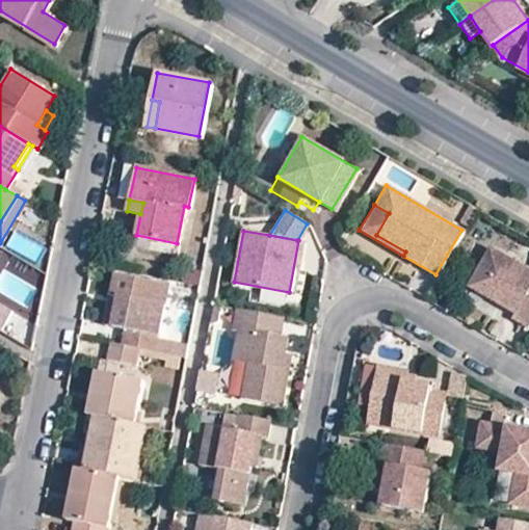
[(294,293),(303,241),(298,240),(289,292),(294,293)]
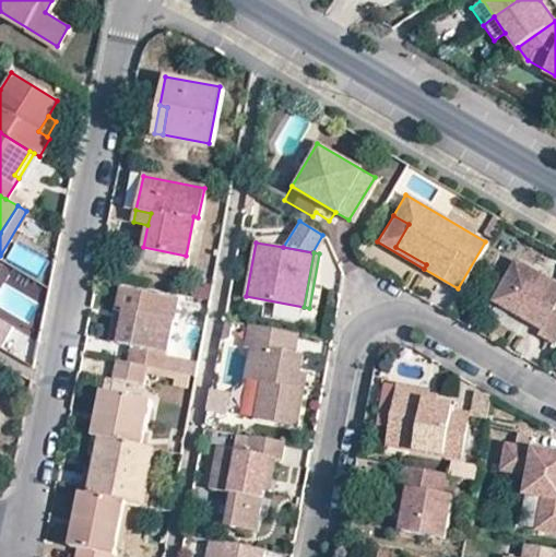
[(555,334),(555,284),(512,259),(489,299),(512,312),(519,310),(524,315),(523,318),(539,327),(535,332),(553,342),(555,334)]
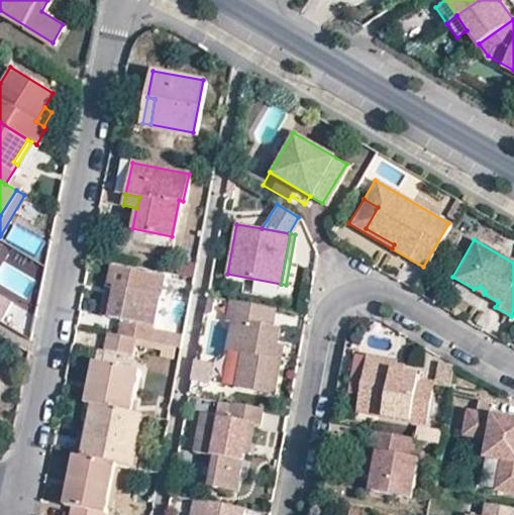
[(151,328),(161,274),(111,265),(107,286),(114,288),(109,316),(122,318),(119,333),(148,339),(151,328)]
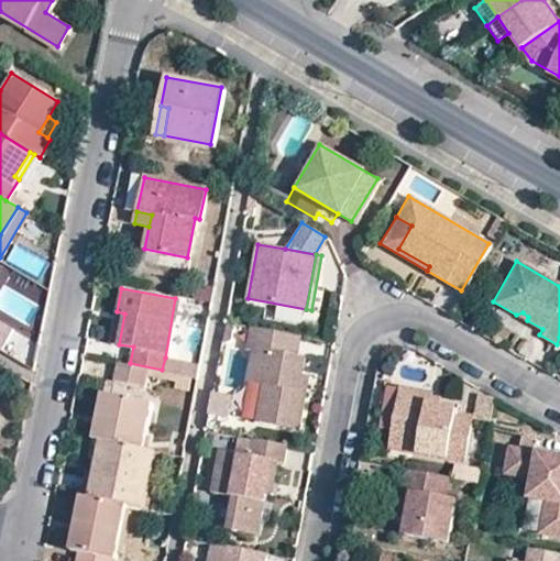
[(119,344),(124,314),(117,311),(112,343),(119,344)]
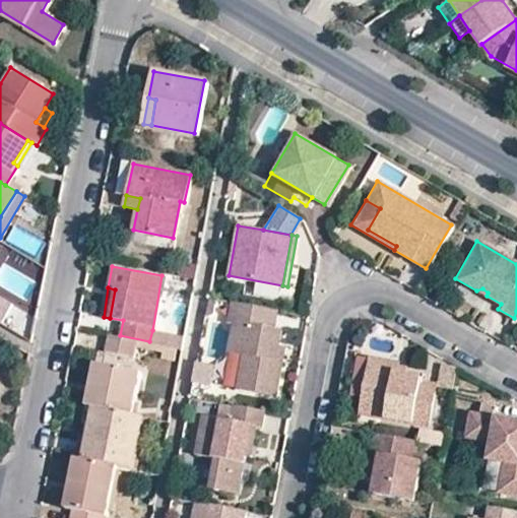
[(0,322),(2,324),(13,305),(0,297),(0,322)]
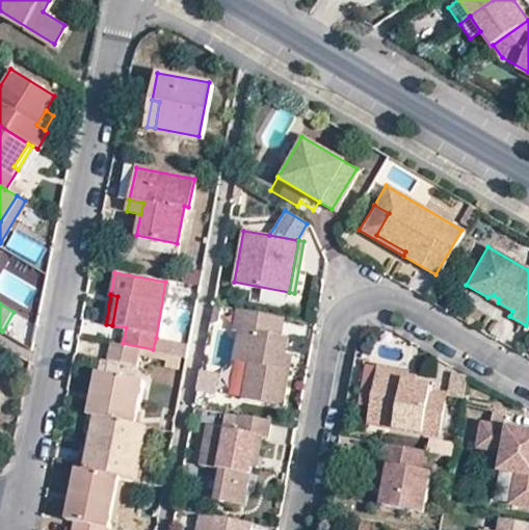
[(276,334),(280,315),(235,307),(231,327),(236,328),(231,359),(245,361),(239,396),(279,402),(285,364),(280,363),(282,352),(285,336),(276,334)]
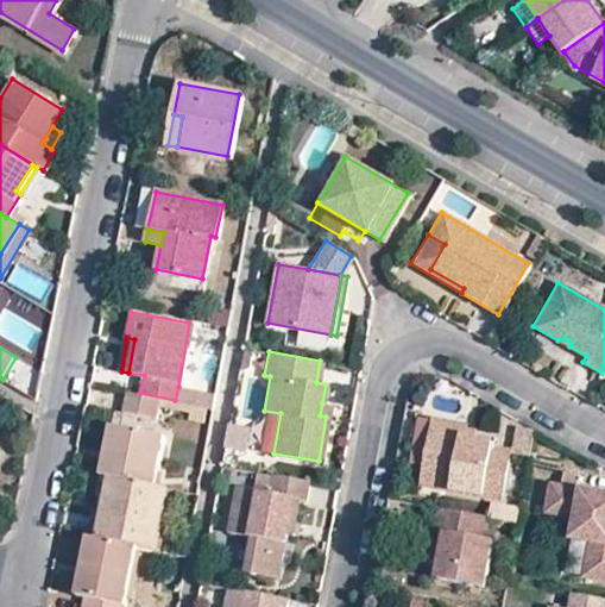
[(178,387),(175,400),(200,406),(209,407),(212,393),(178,387)]
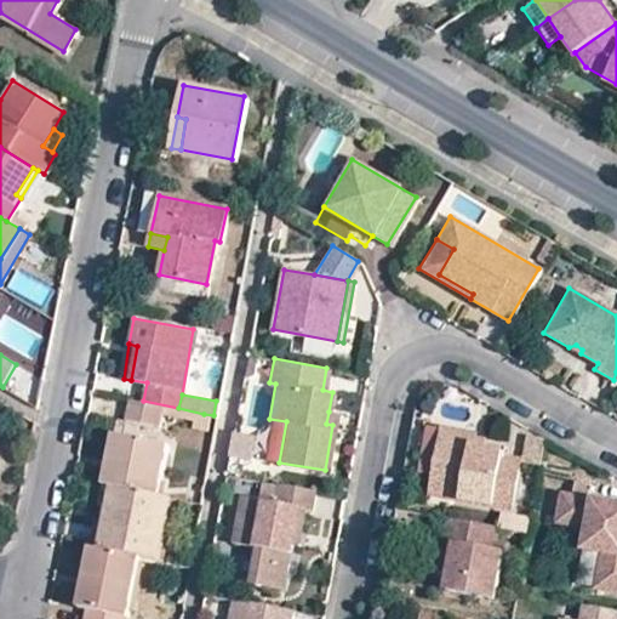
[(129,398),(125,418),(158,424),(159,413),(186,419),(184,426),(200,429),(204,414),(178,408),(143,401),(129,398)]
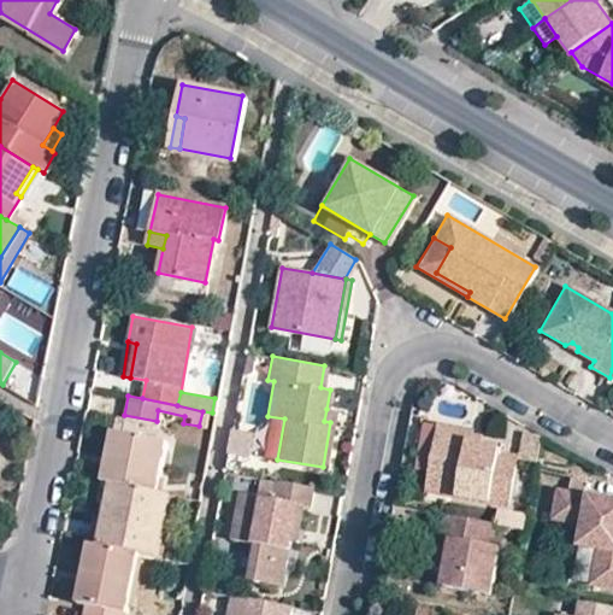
[(277,460),(284,419),(267,416),(260,455),(277,460)]
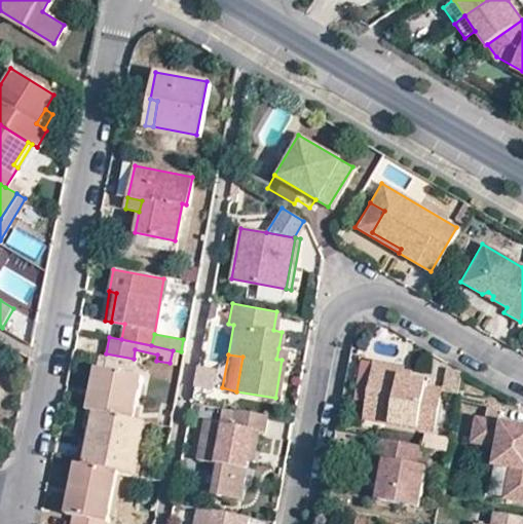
[(406,376),(404,376),(404,379),(397,378),(399,370),(400,366),(371,361),(361,416),(430,429),(437,386),(421,384),(422,379),(406,376)]
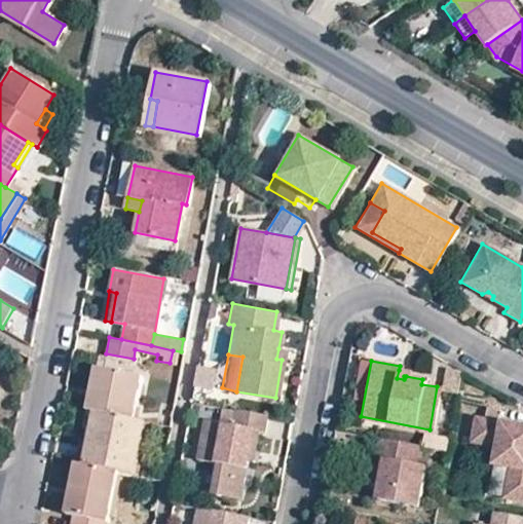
[(96,367),(86,409),(94,411),(132,417),(139,377),(96,367)]
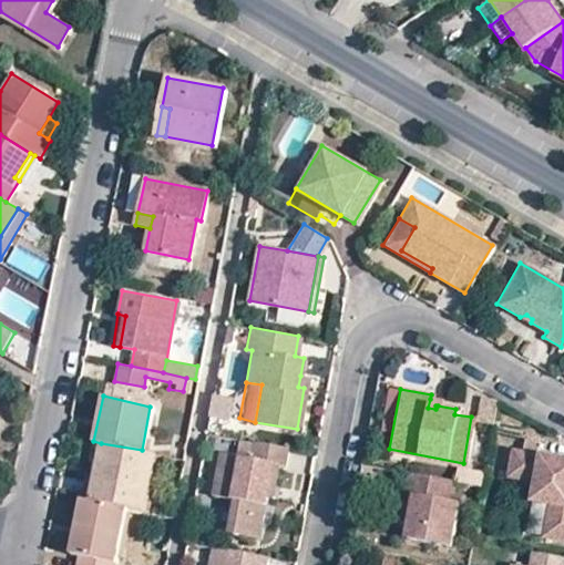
[(430,399),(428,408),(436,409),(436,406),(438,406),(439,400),(430,399)]
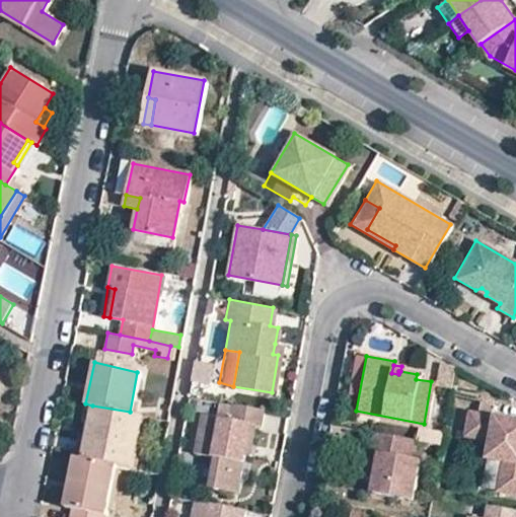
[(258,426),(261,409),(220,400),(217,417),(199,414),(192,452),(212,456),(207,485),(230,489),(233,473),(237,474),(241,453),(243,442),(248,443),(252,425),(258,426)]
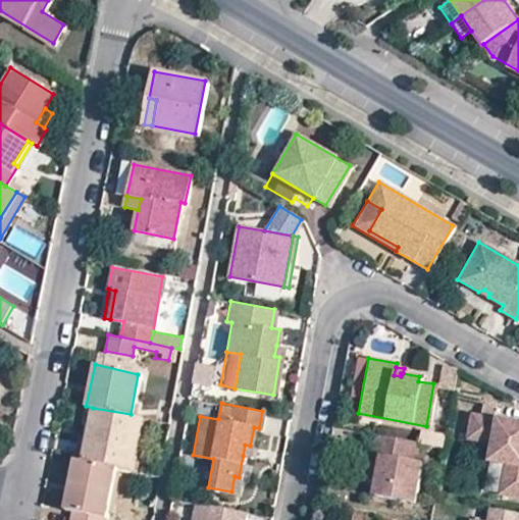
[(479,403),(478,415),(488,417),(490,405),(479,403)]
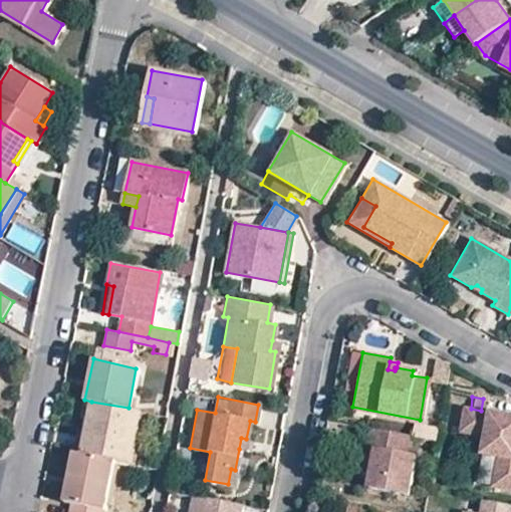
[(129,463),(140,410),(129,408),(91,402),(86,429),(78,428),(73,452),(111,459),(129,463)]
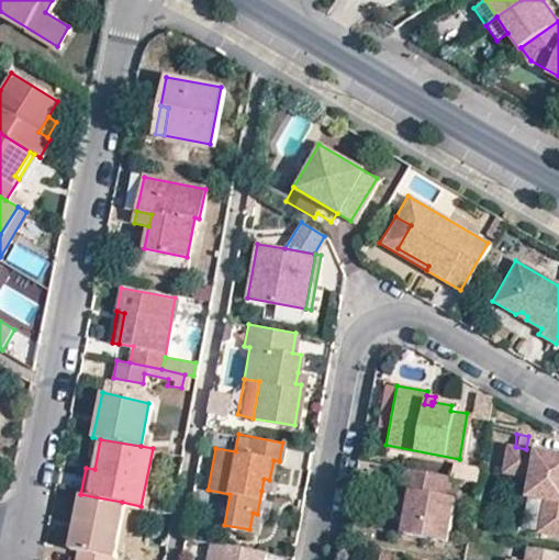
[(558,455),(515,447),(505,445),(501,471),(528,477),(524,496),(541,500),(537,530),(558,535),(558,455)]
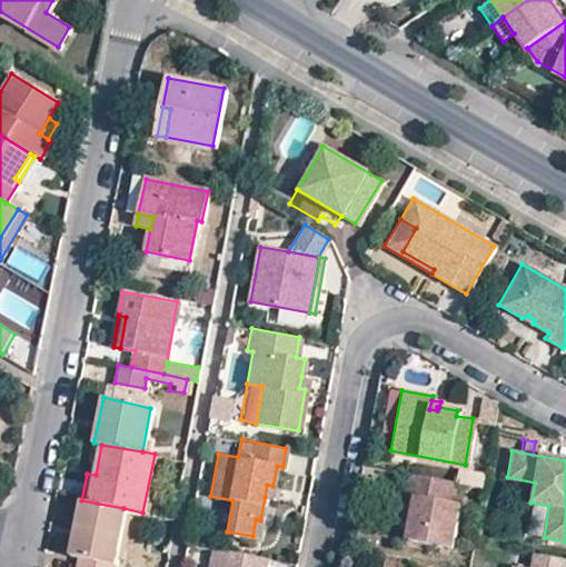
[(453,480),(406,473),(401,496),(413,497),(405,538),(449,546),(457,504),(448,503),(453,480)]
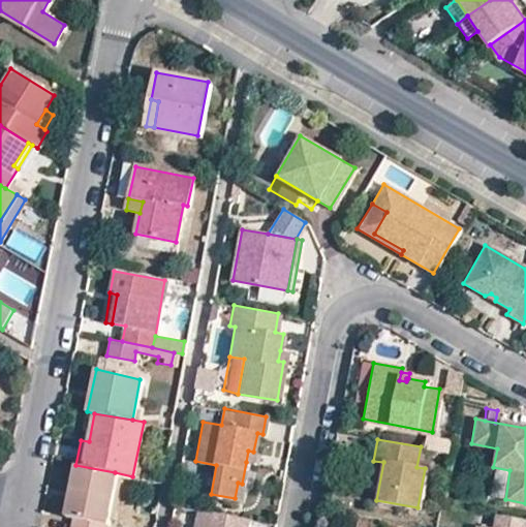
[(103,526),(115,472),(75,465),(66,516),(72,517),(70,526),(103,526)]
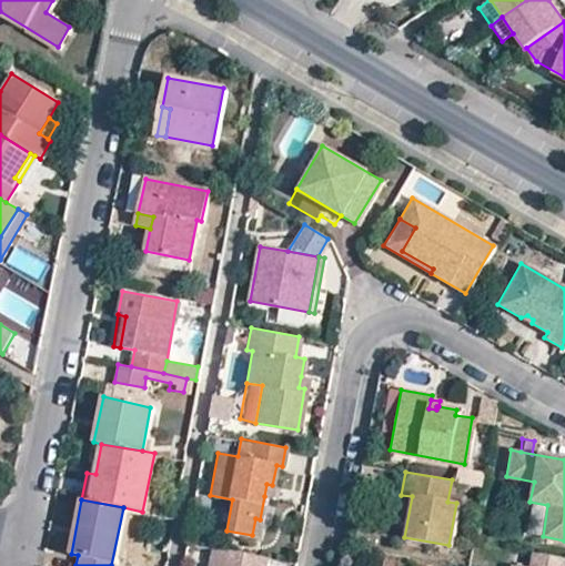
[(543,536),(547,505),(530,502),(524,533),(543,536)]
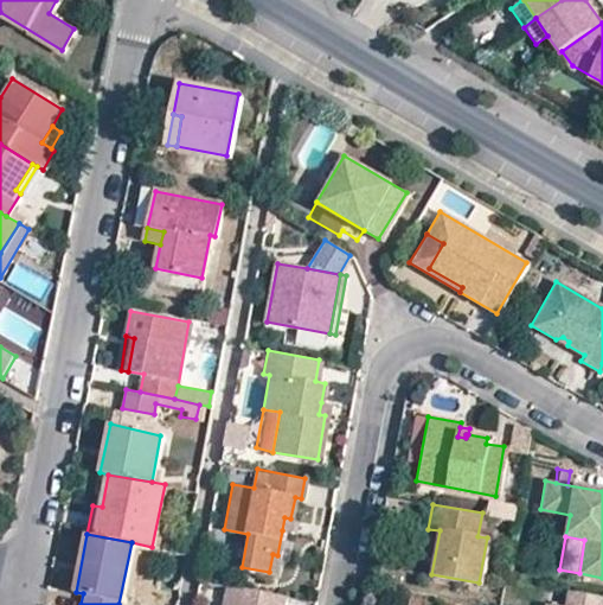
[(280,604),(282,594),(225,584),(220,604),(280,604)]
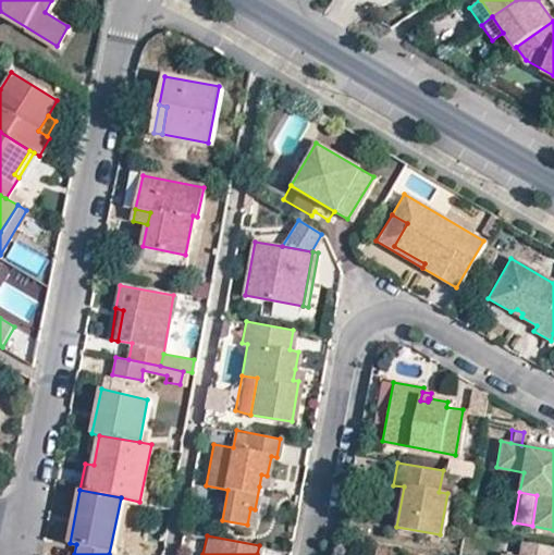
[(550,554),(552,547),(520,541),(517,554),(550,554)]
